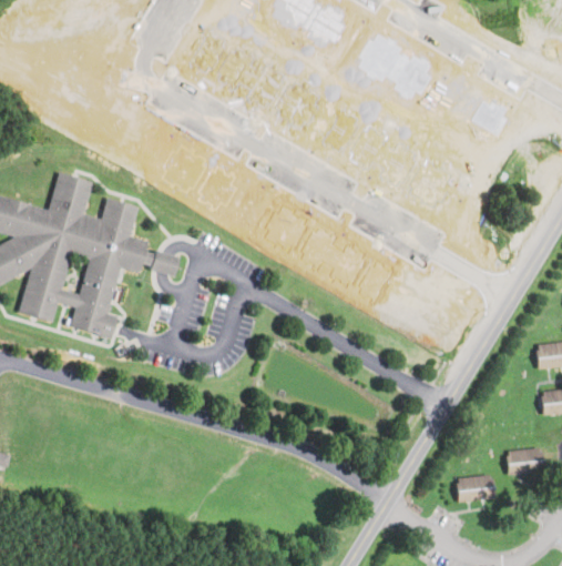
[(119,268),(139,273),(146,271),(170,276),(175,256),(155,251),(143,253),(146,241),(130,236),(138,206),(106,199),(101,219),(84,214),(92,182),(58,173),(49,209),(0,196),(0,280),(28,275),(18,314),(52,323),(57,303),(73,307),(73,311),(69,329),(110,340),(115,316),(108,314),(119,268)]
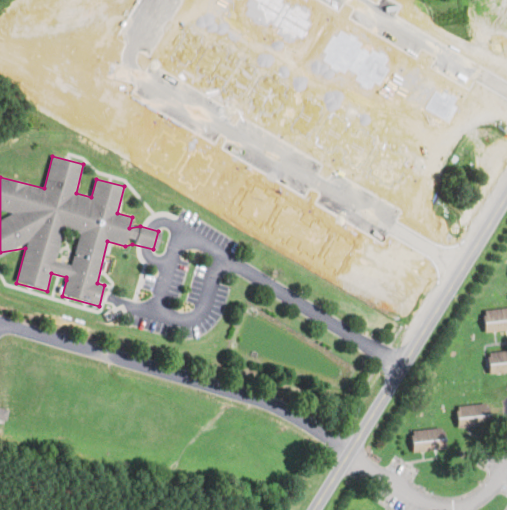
[(506,310),(484,312),(486,334),(506,332),(506,310)]
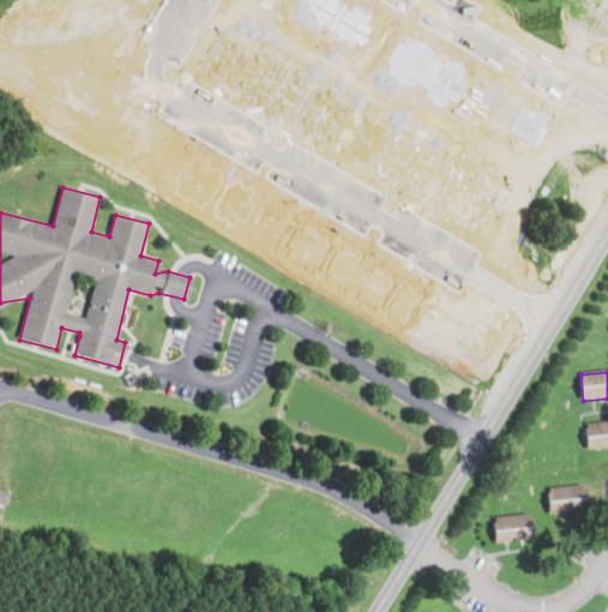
[(607,423),(585,425),(588,450),(607,448),(607,423)]
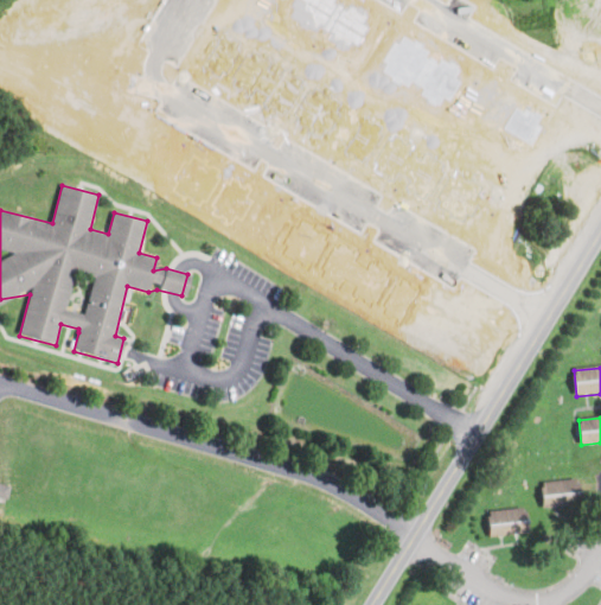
[(583,507),(583,482),(542,483),(543,508),(583,507)]
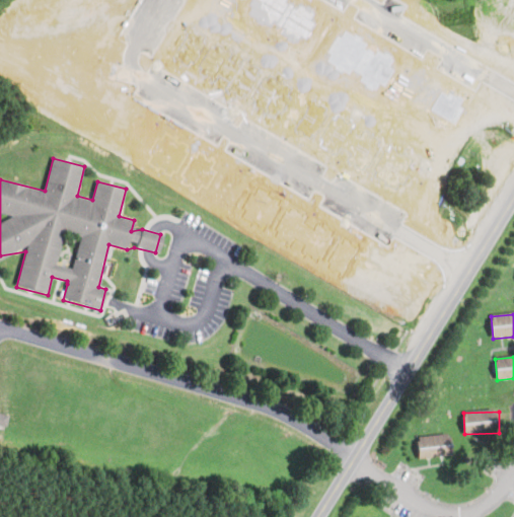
[(0,420),(0,426),(7,428),(9,416),(1,415),(0,420)]
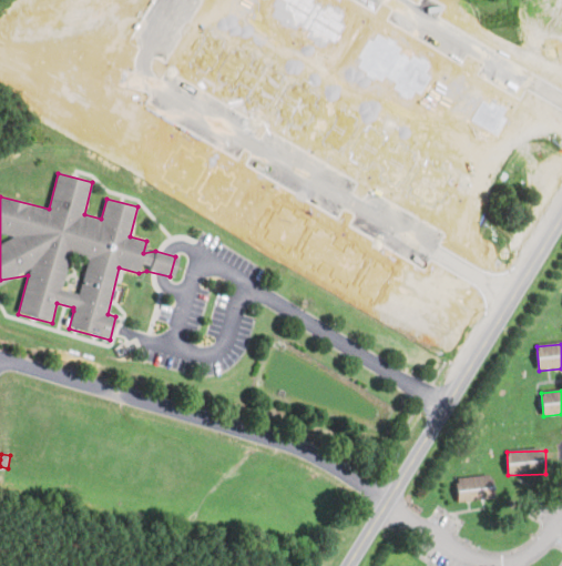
[(496,499),(493,476),(457,479),(458,503),(496,499)]
